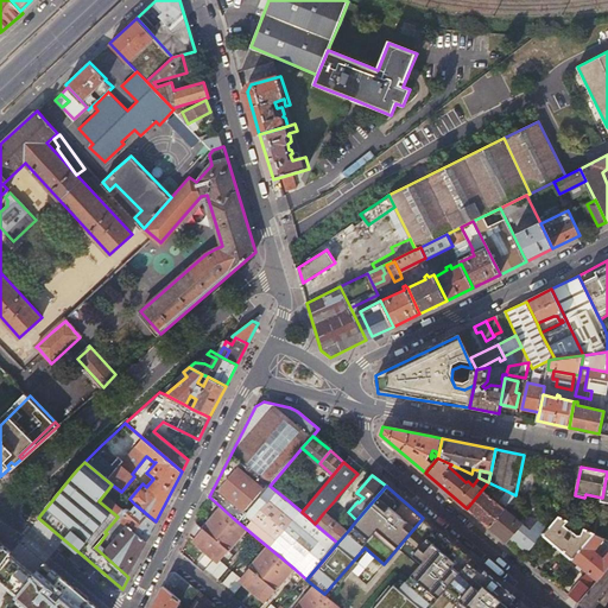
[(112,493),(108,489),(99,501),(118,517),(127,525),(146,542),(156,521),(135,505),(132,508),(132,507),(128,507),(126,505),(124,507),(126,508),(125,511),(109,496),(112,493)]
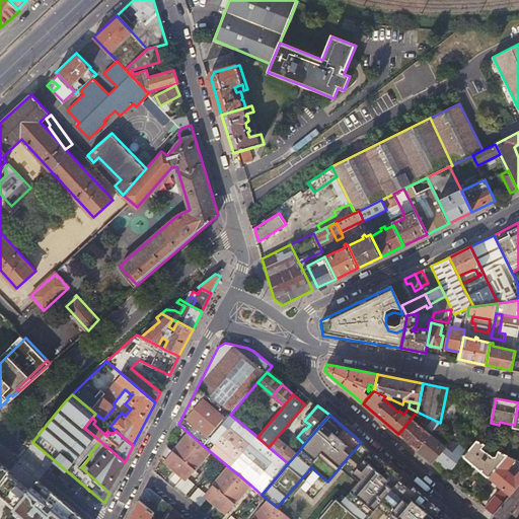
[(427,430),(412,418),(398,434),(400,436),(418,449),(431,434),(440,423),(434,420),(427,427),(427,430)]
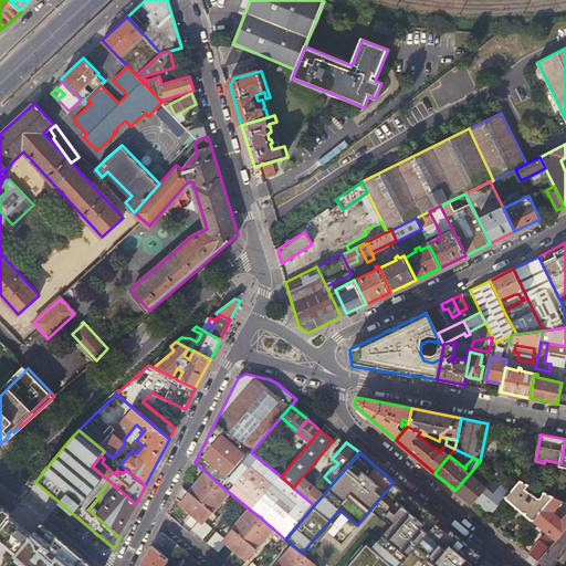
[(537,489),(541,481),(542,478),(523,469),(521,481),(530,484),(537,489)]
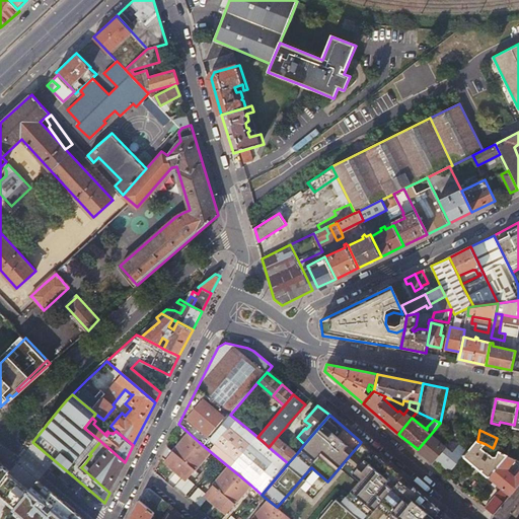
[(183,460),(199,442),(188,432),(180,439),(183,441),(182,443),(179,441),(171,450),(183,460)]
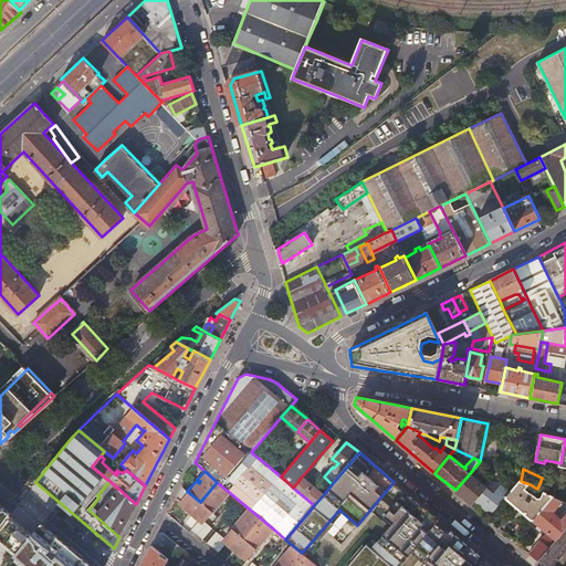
[(470,473),(456,490),(472,505),(477,501),(492,514),(505,498),(511,492),(502,484),(495,482),(492,481),(490,482),(484,485),(470,473)]
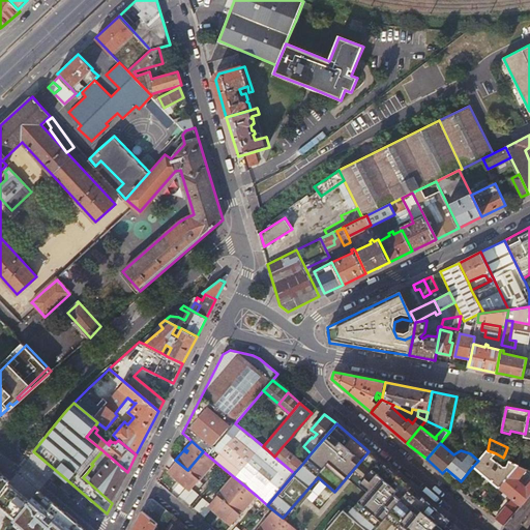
[(303,463),(283,446),(274,457),(294,473),(303,463)]
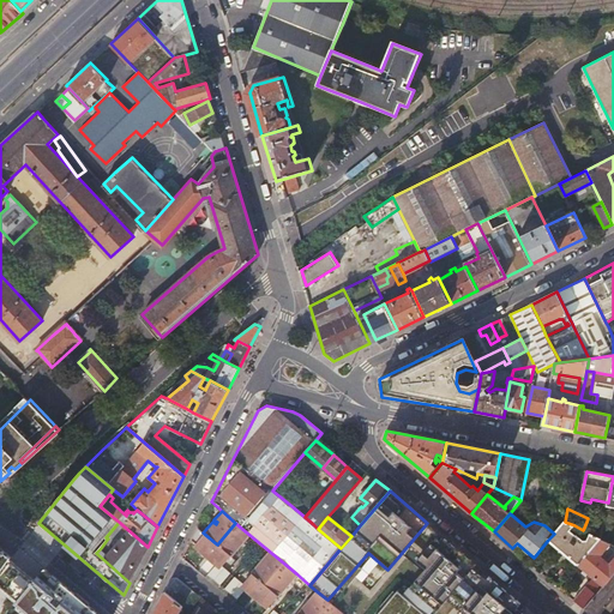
[(594,518),(587,522),(583,530),(590,534),(601,539),(605,519),(594,518)]
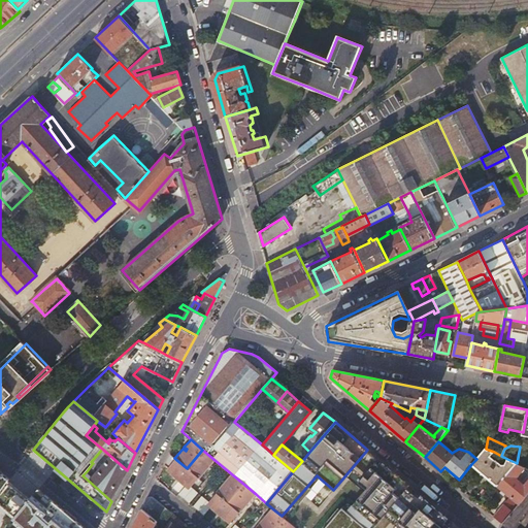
[(490,456),(494,452),(486,449),(485,448),(476,459),(471,464),(497,486),(508,473),(517,463),(507,459),(505,464),(501,464),(500,463),(496,459),(495,460),(490,456)]
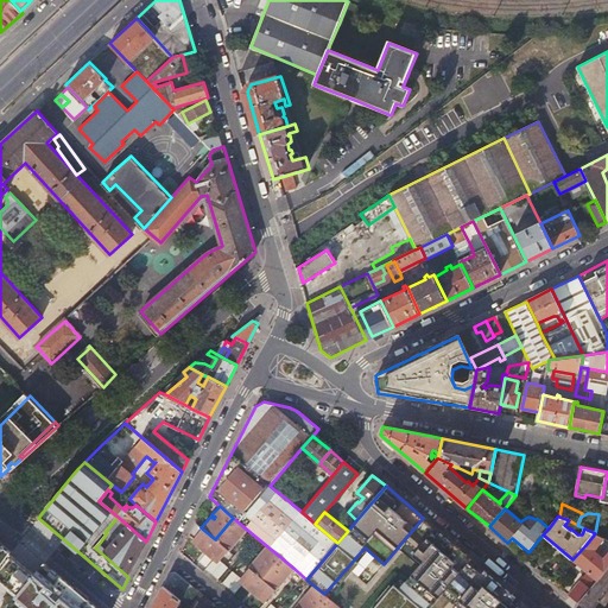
[(106,534),(113,540),(127,525),(118,517),(105,532),(107,533),(106,534)]
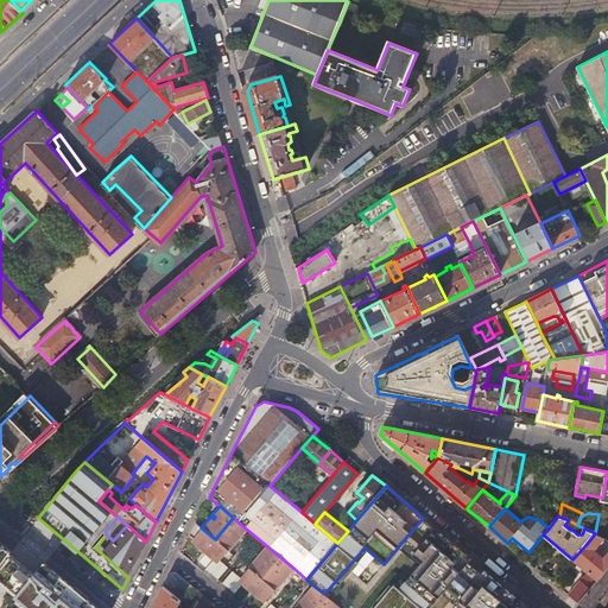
[(240,538),(247,530),(233,518),(215,539),(228,550),(229,551),(238,540),(234,538),(236,536),(240,538)]
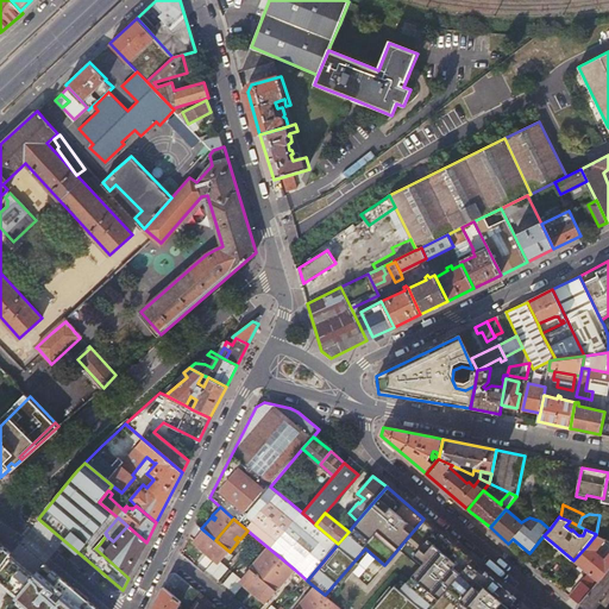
[(220,562),(228,551),(215,540),(201,528),(196,523),(190,535),(199,542),(195,546),(203,552),(206,550),(208,551),(206,554),(213,560),(217,558),(220,562)]
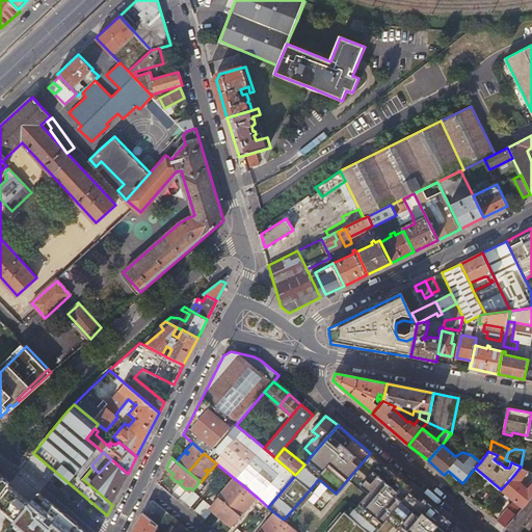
[(92,480),(87,475),(83,479),(112,505),(128,474),(111,459),(99,473),(92,480)]
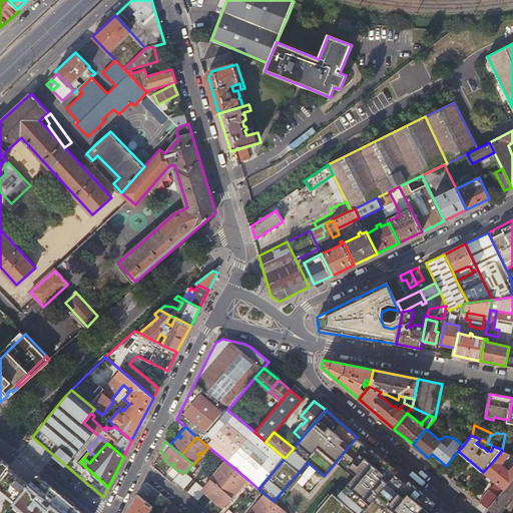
[(368,446),(350,467),(357,473),(323,512),(363,512),(377,496),(397,512),(435,512),(440,507),(409,481),(406,483),(396,474),(398,472),(368,446)]
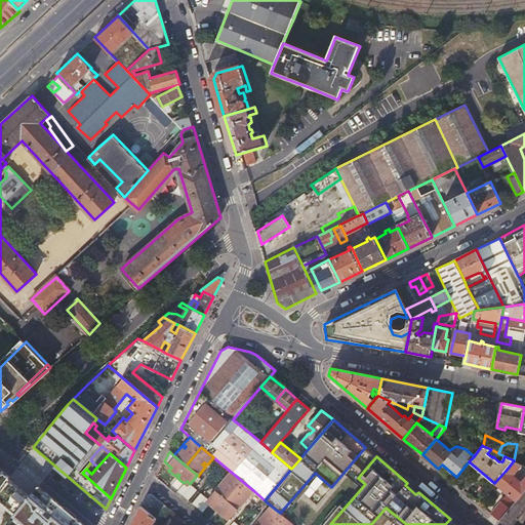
[(9,476),(0,467),(0,503),(24,523),(25,524),(73,524),(40,497),(12,474),(9,476)]
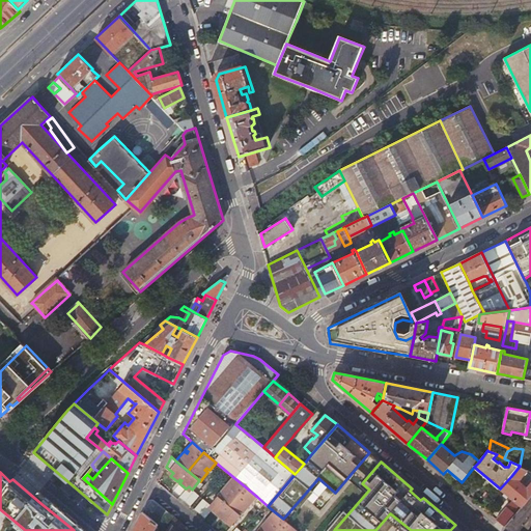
[(520,504),(522,506),(524,504),(530,496),(530,481),(527,486),(516,478),(515,480),(511,476),(500,488),(520,504)]
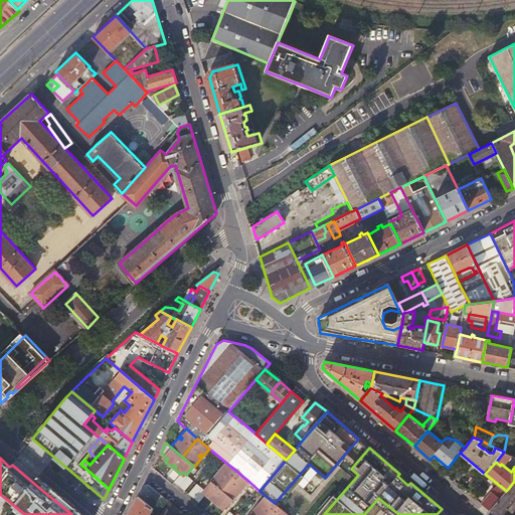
[(222,491),(237,472),(226,463),(219,470),(222,472),(220,474),(218,472),(210,481),(211,482),(222,491)]
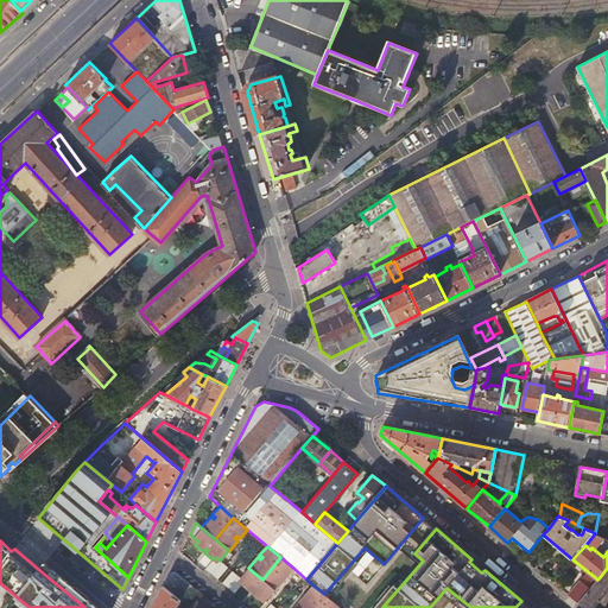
[(222,562),(220,561),(216,557),(213,559),(206,569),(213,574),(222,562)]
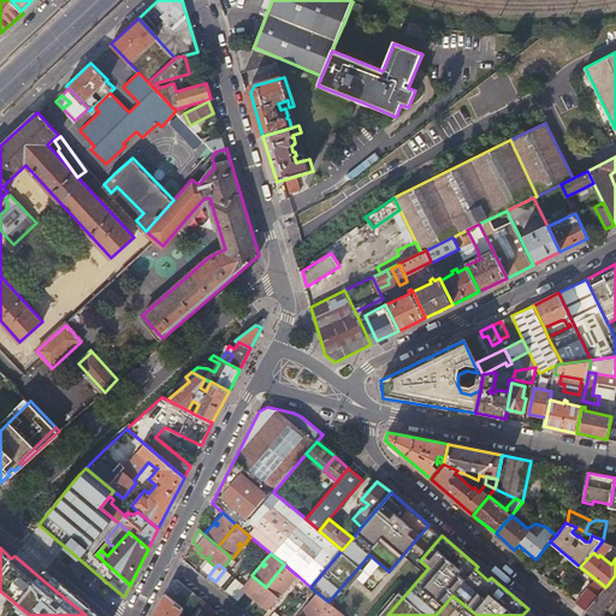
[(291,586),(298,576),(284,564),(266,587),(279,598),(280,599),(289,588),(286,586),(288,584),(291,586)]
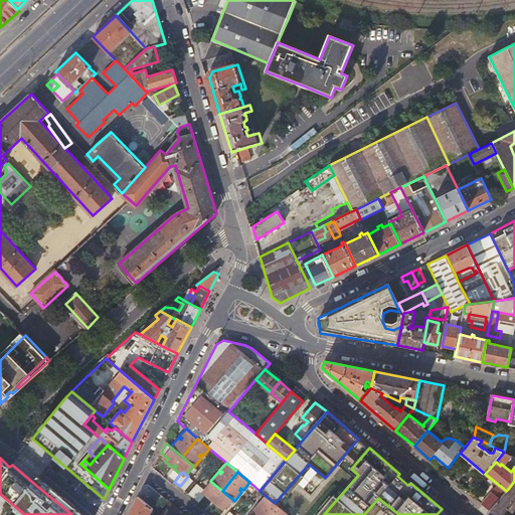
[(193,481),(188,476),(180,486),(185,491),(193,481)]
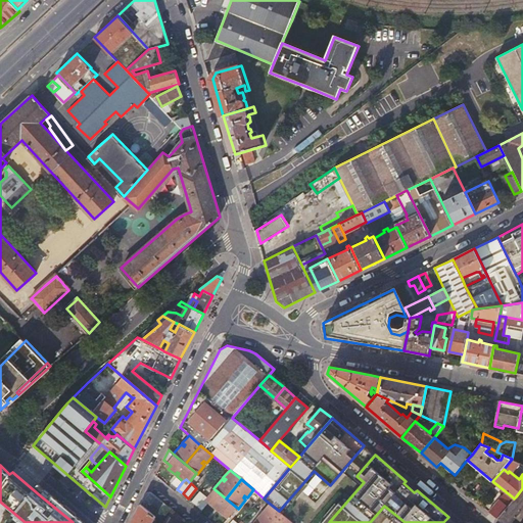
[(522,488),(516,496),(514,498),(511,503),(509,506),(497,519),(503,522),(511,522),(522,509),(522,488)]
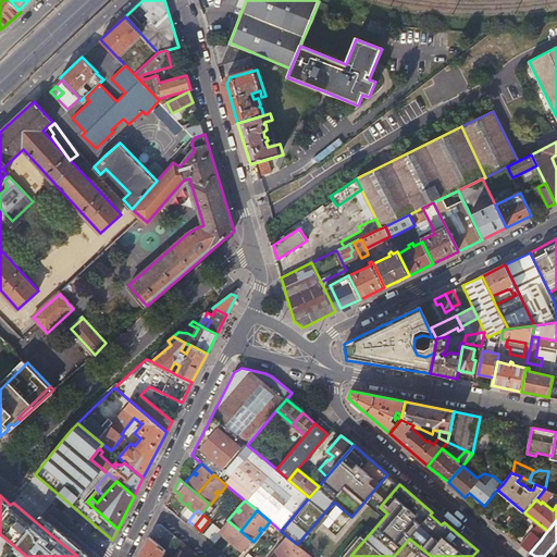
[(252,541),(240,531),(229,521),(221,530),(224,533),(222,535),(229,542),(232,539),(234,541),(232,544),(238,549),(240,546),(245,549),(252,541)]
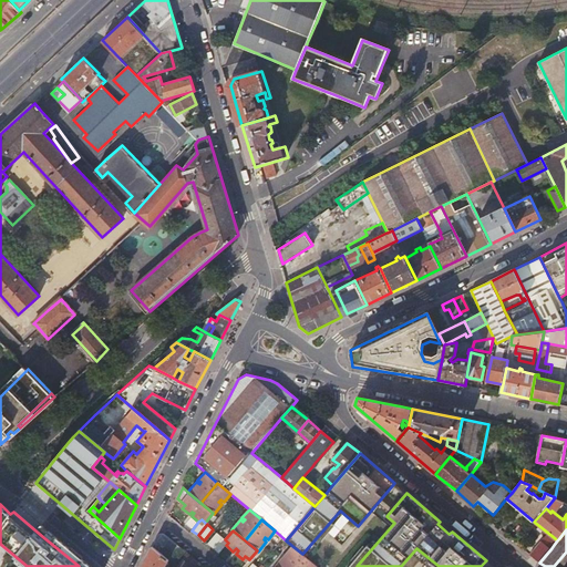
[(181,563),(177,566),(205,566),(164,532),(158,534),(153,546),(169,560),(173,556),(181,563)]
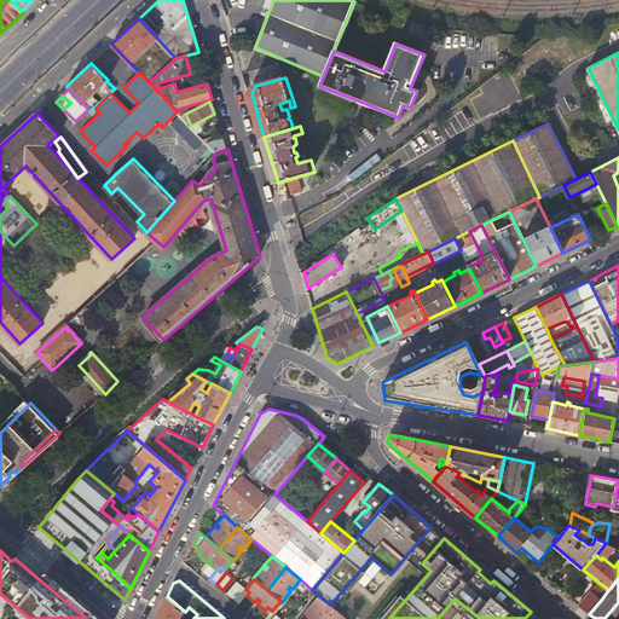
[(226,594),(233,599),(243,586),(237,582),(226,594)]
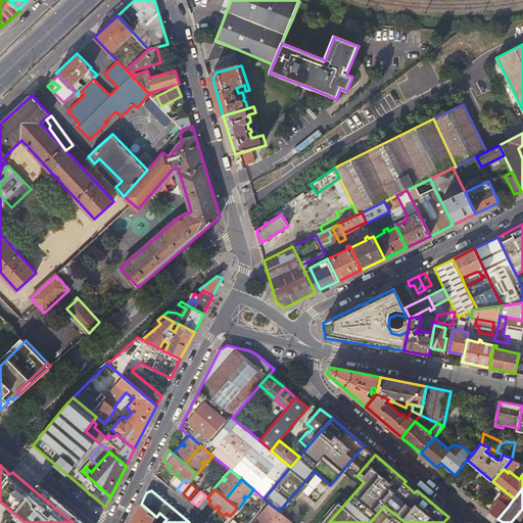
[(503,494),(488,511),(497,519),(509,506),(505,503),(508,500),(503,494)]
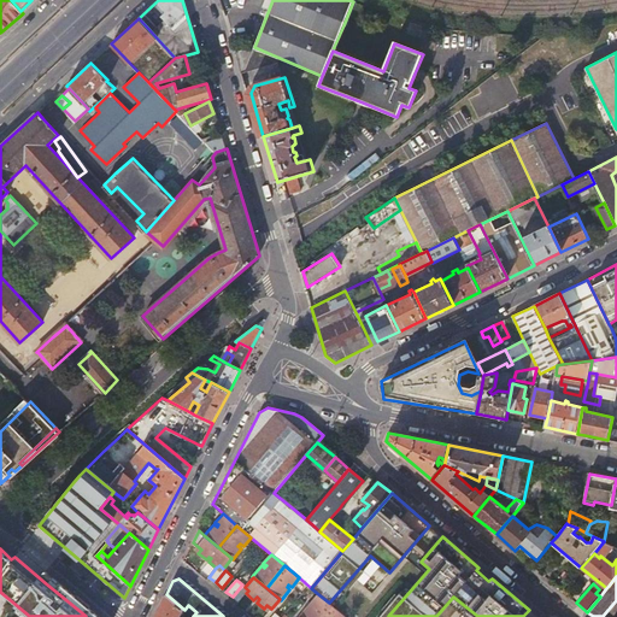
[(248,591),(245,587),(242,585),(233,597),(239,603),(246,593),(248,591)]
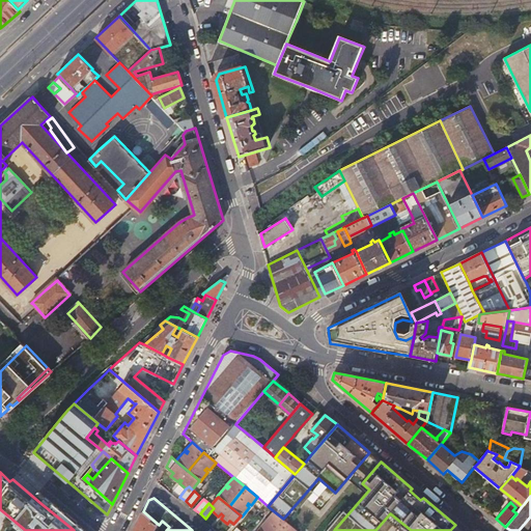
[(159,530),(162,527),(159,525),(143,511),(133,530),(159,530)]
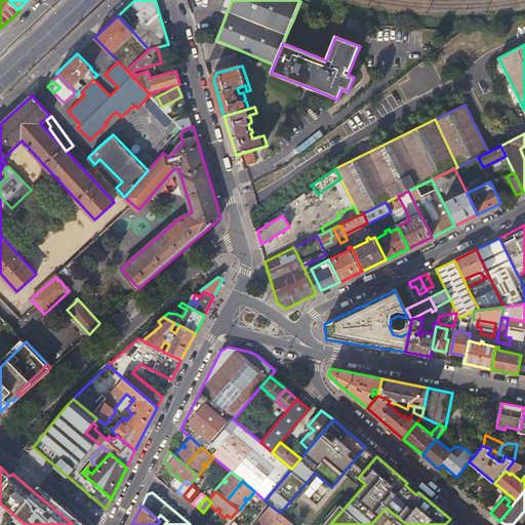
[(255,524),(274,524),(282,515),(280,513),(271,506),(265,513),(267,515),(266,517),(263,515),(254,524),(255,524)]
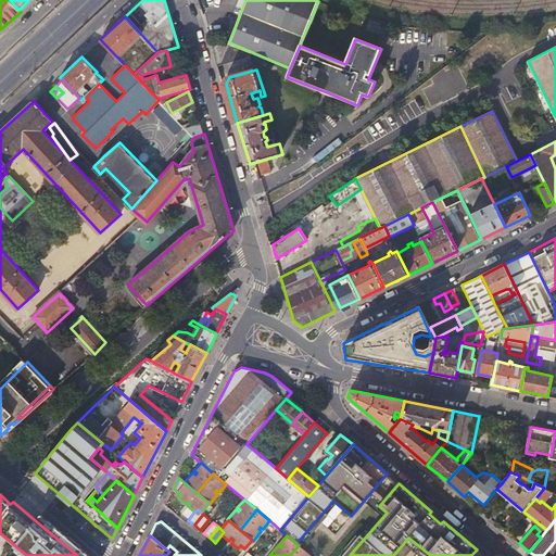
[(312,555),(299,545),(290,555),(312,555)]
